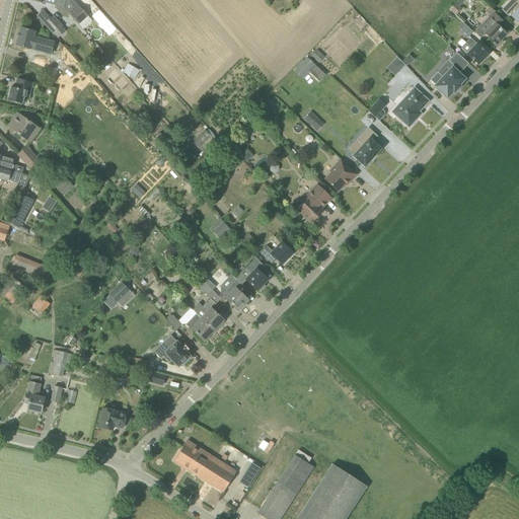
[(518,0),(510,0),(502,10),(508,16),(509,14),(518,23),(518,21),(518,0)]
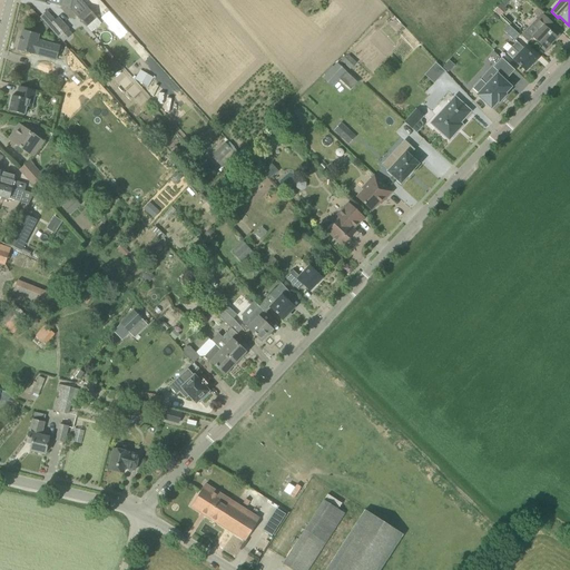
[(499,17),(507,9),(504,8),(500,3),(493,11),(499,17)]
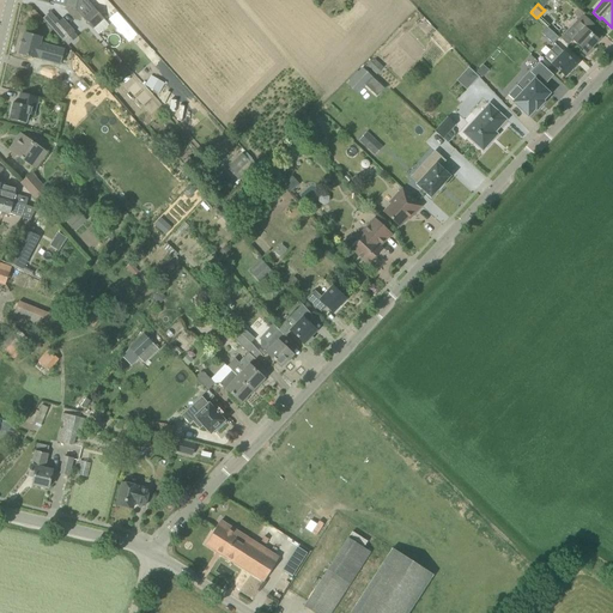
[(93,29),(104,20),(93,7),(83,17),(93,29)]
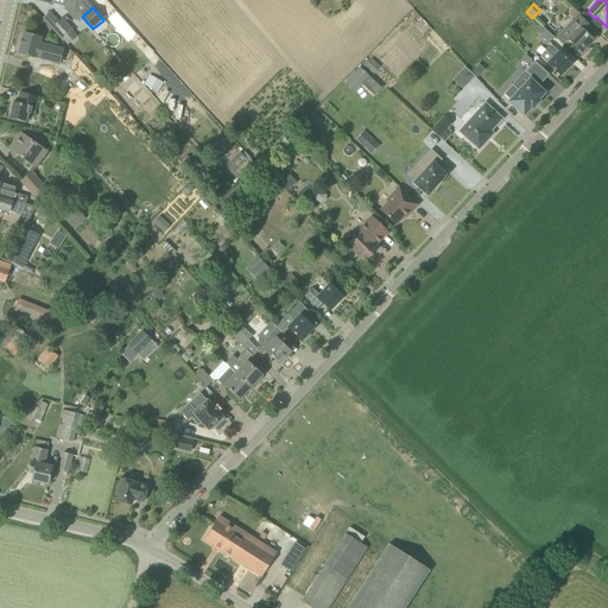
[(574,19),(567,26),(574,33),(568,39),(578,50),(577,51),(582,56),(589,49),(588,48),(594,40),(591,38),(587,35),(593,27),(580,14),(577,13),(572,8),(568,13),(574,19)]
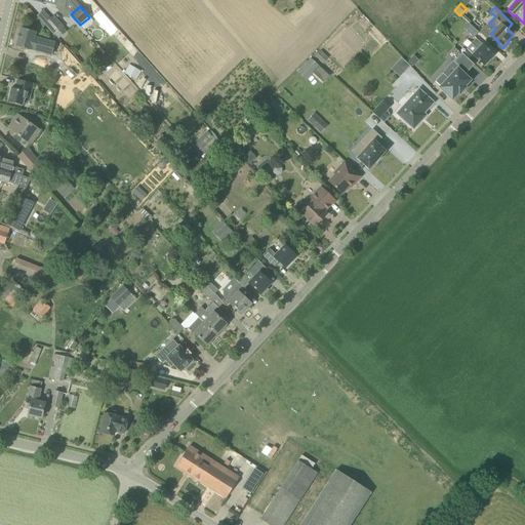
[(64,29),(54,15),(50,18),(43,11),(37,16),(54,35),(64,29)]
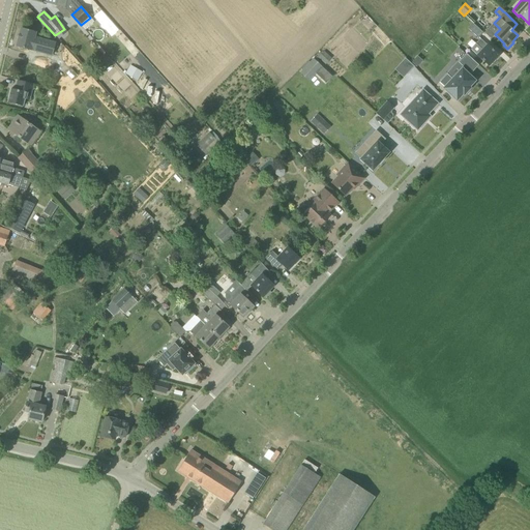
[(364,23),(360,26),(366,32),(370,29),(364,23)]
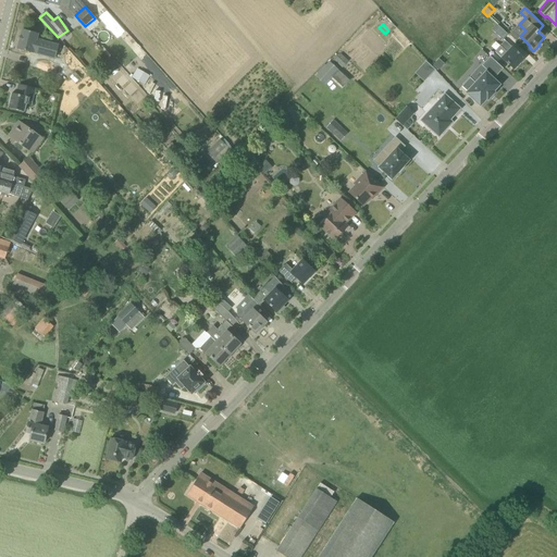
[(503,40),(507,34),(497,25),(492,31),(503,40)]
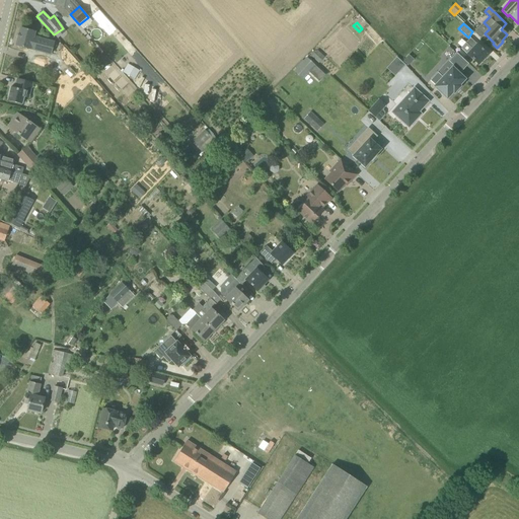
[(51,54),(54,42),(34,36),(35,32),(20,28),(16,45),(31,49),(51,54)]
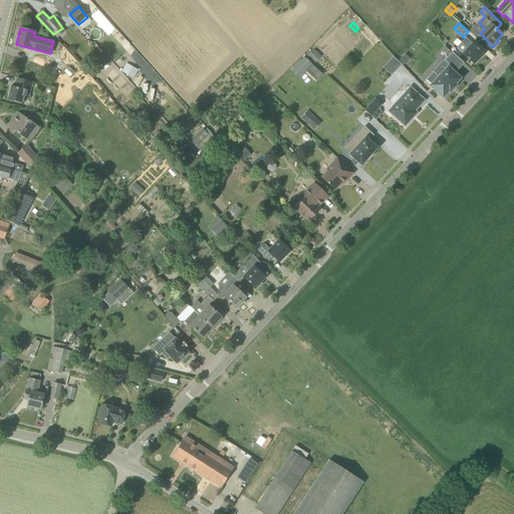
[(484,54),(473,43),(466,37),(456,48),(474,64),(484,54)]
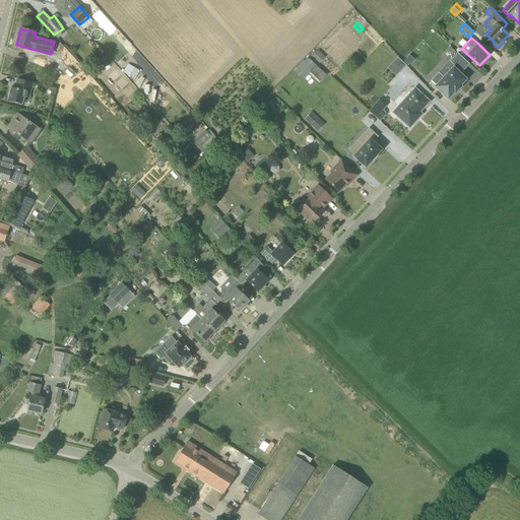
[(318,51),(312,57),(320,64),(325,57),(318,51)]
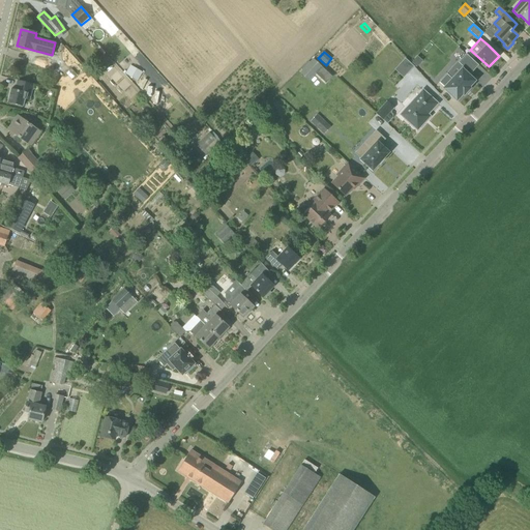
[(479,65),(467,54),(459,62),(464,67),(453,79),(447,75),(440,83),(445,88),(458,99),(463,94),(464,95),(470,88),(469,87),(475,81),(469,76),(479,65)]
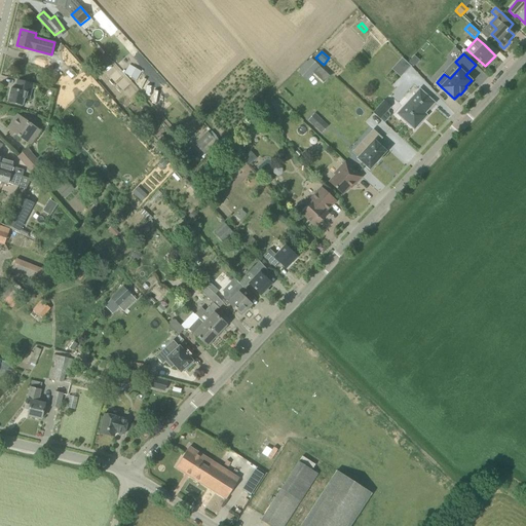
[(103,69),(110,63),(103,54),(95,61),(103,69)]
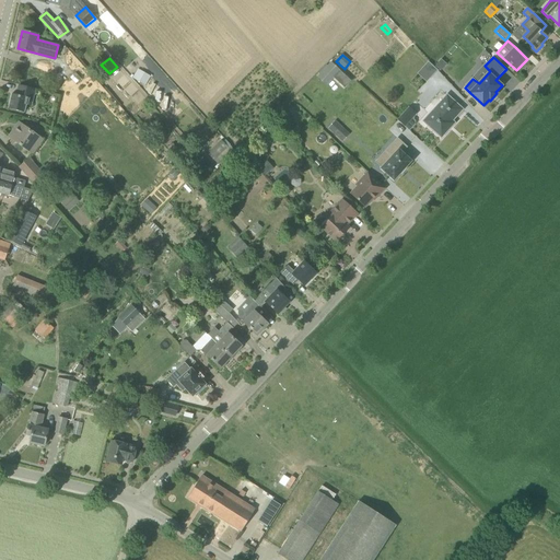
[(441,59),(434,66),(440,71),(446,65),(441,59)]
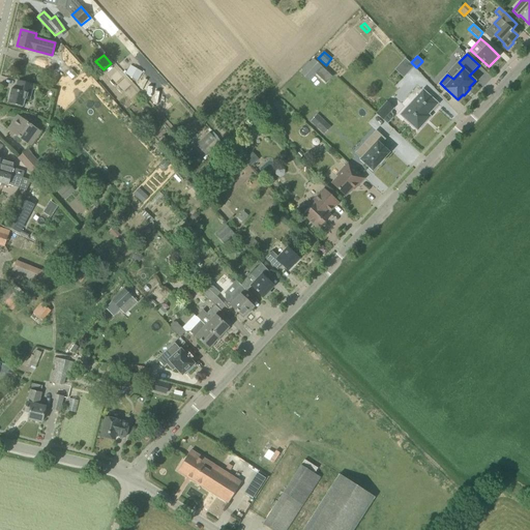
[(310,81),(322,67),(314,60),(301,74),(310,81)]
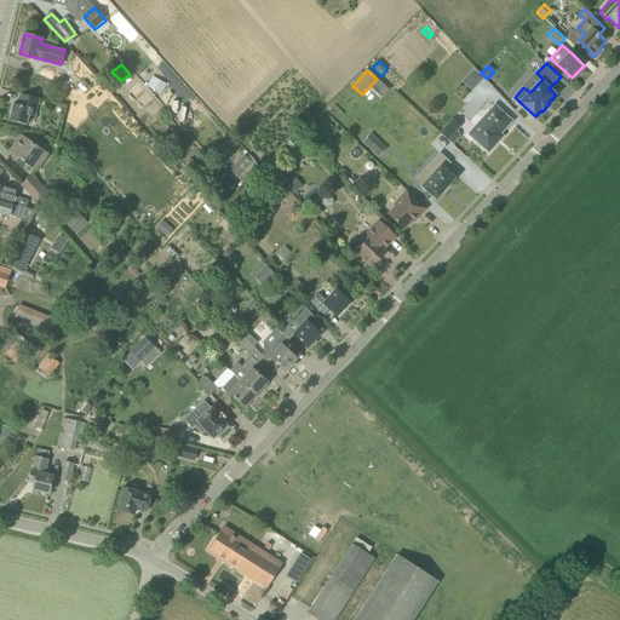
[(361,72),(352,81),(354,82),(362,73),(361,72)]
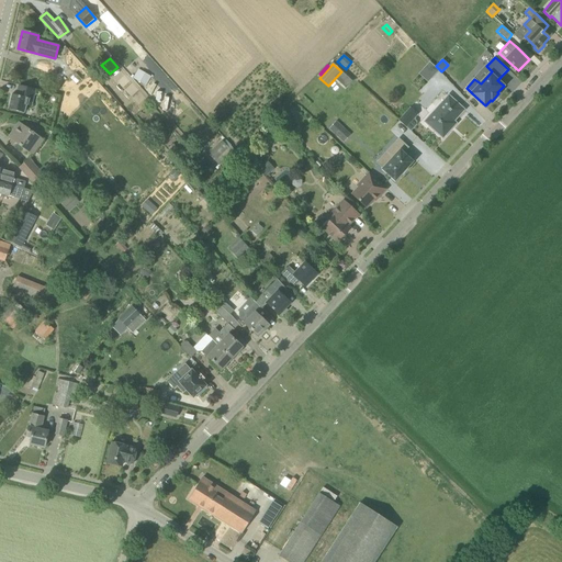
[(133,78),(146,85),(152,75),(138,68),(133,78)]
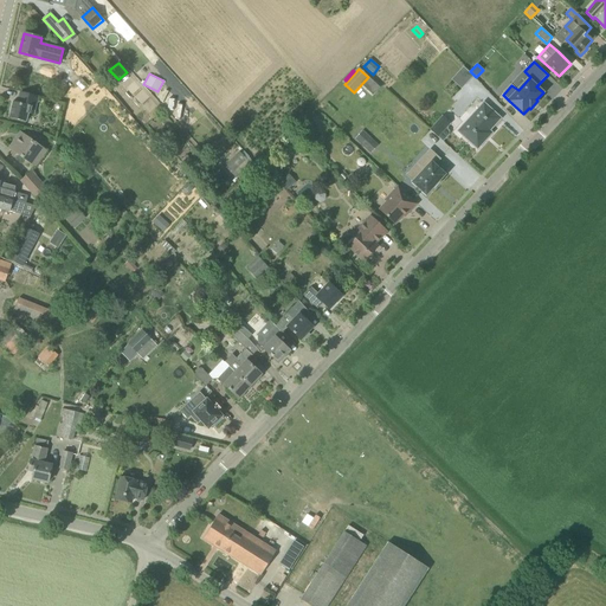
[(34,115),(38,96),(21,92),(19,100),(21,100),(20,103),(13,102),(10,117),(26,122),(28,114),(34,115)]
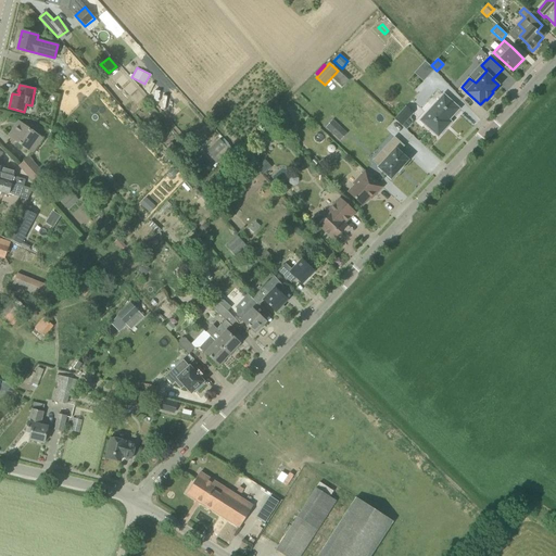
[(459,109),(444,95),(427,113),(431,118),(425,125),(438,137),(445,129),(443,127),(459,109)]
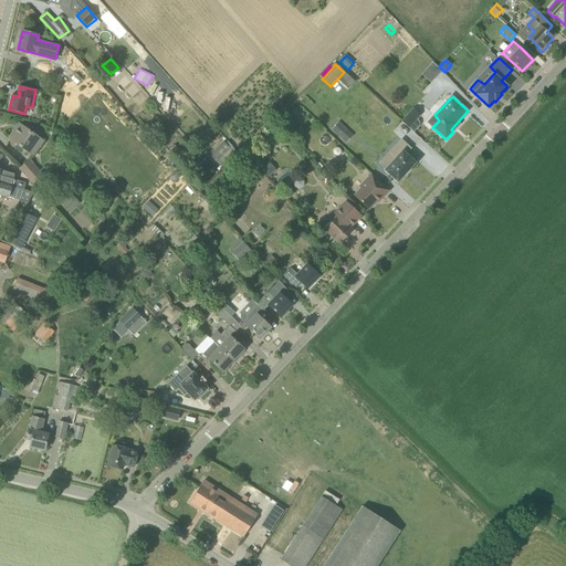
[(287,114),(296,125),(304,119),(295,108),(287,114)]
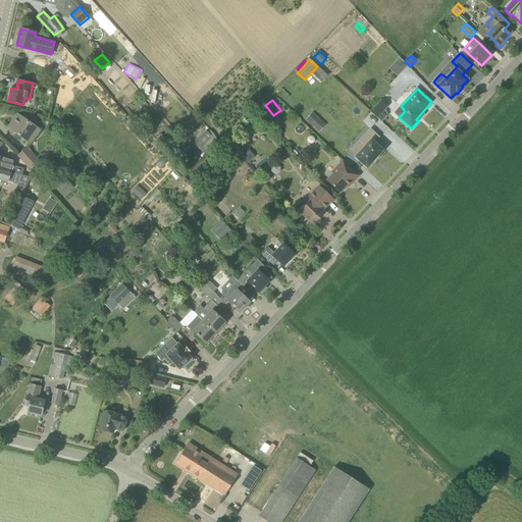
[(388,106),(381,100),(370,112),(377,118),(388,106)]
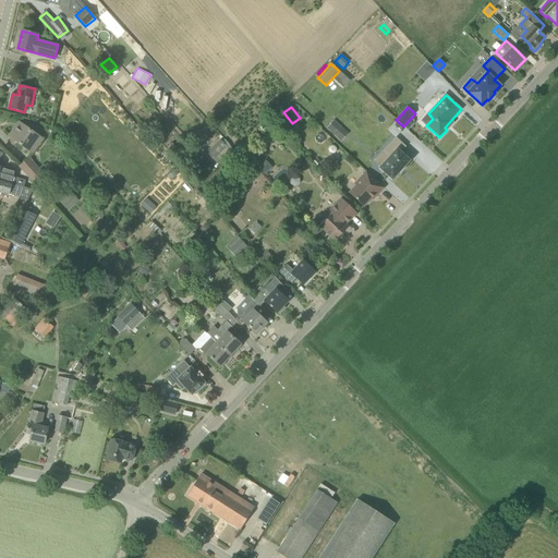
[(383,108),(373,118),(386,129),(395,119),(383,108)]
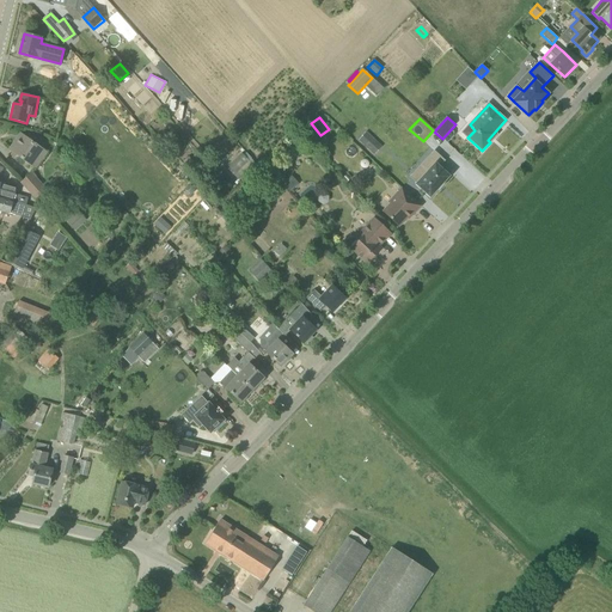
[(373,154),(381,146),(367,132),(359,141),(373,154)]
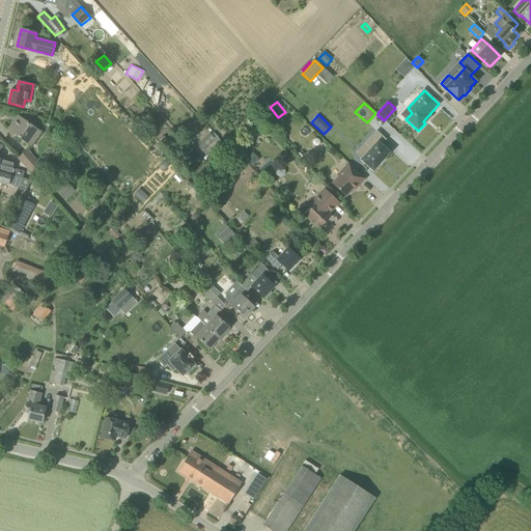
[(19,116),(8,130),(26,143),(28,144),(38,130),(36,129),(19,116)]
